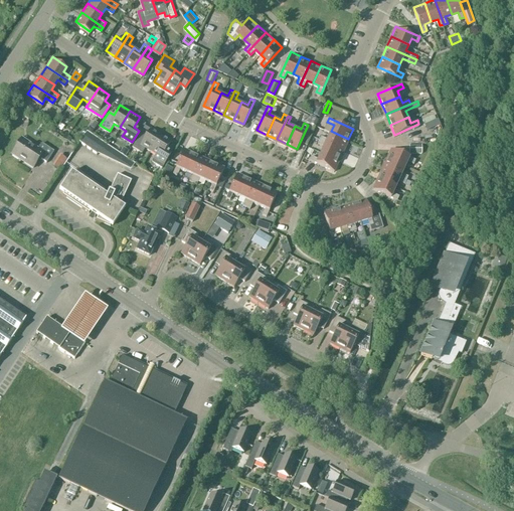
[(146,146),(151,149),(161,133),(152,126),(145,137),(140,133),(133,145),(142,151),(146,146)]
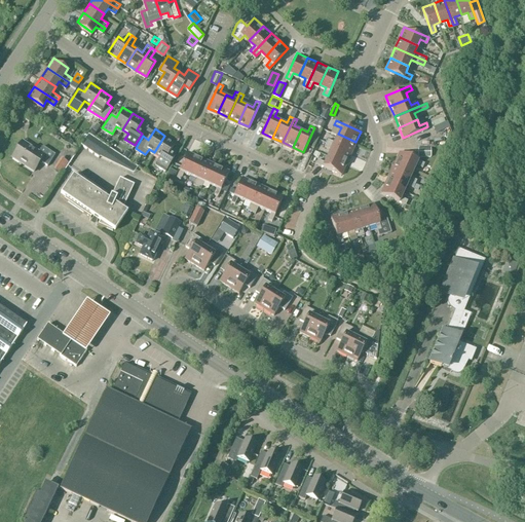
[(139,164),(89,132),(81,143),(100,155),(101,155),(134,171),(139,164)]
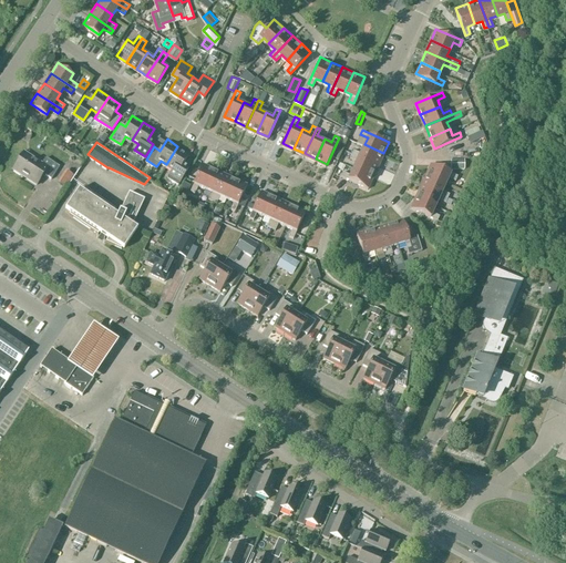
[(352,152),(379,164),(383,153),(364,144),(361,151),(354,147),(352,152)]
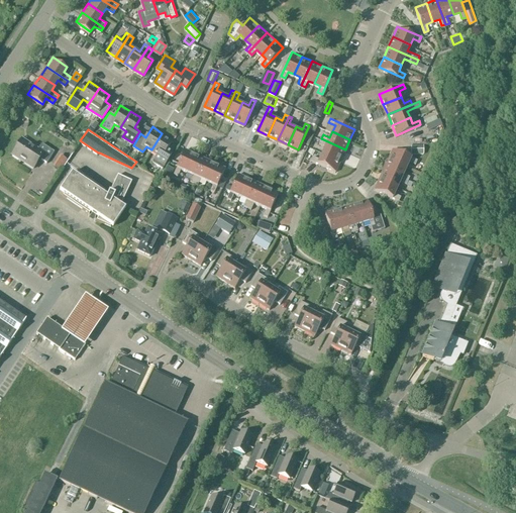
[(173,139),(162,133),(151,149),(158,154),(152,160),(163,167),(171,154),(166,149),(173,139)]
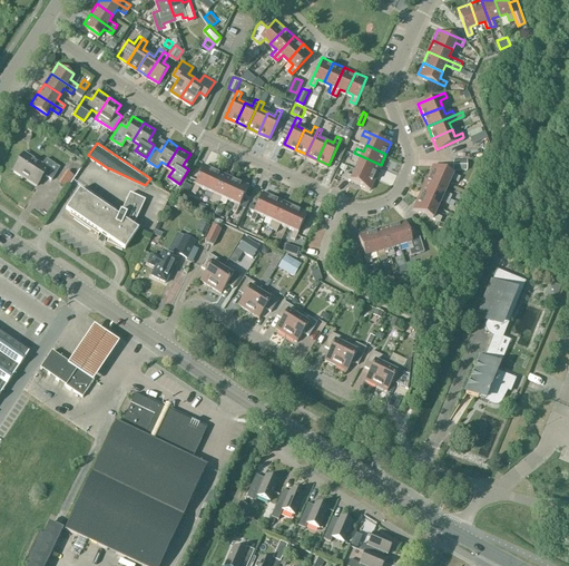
[(13,167),(37,183),(45,172),(52,177),(60,164),(47,155),(42,162),(25,150),(13,167)]
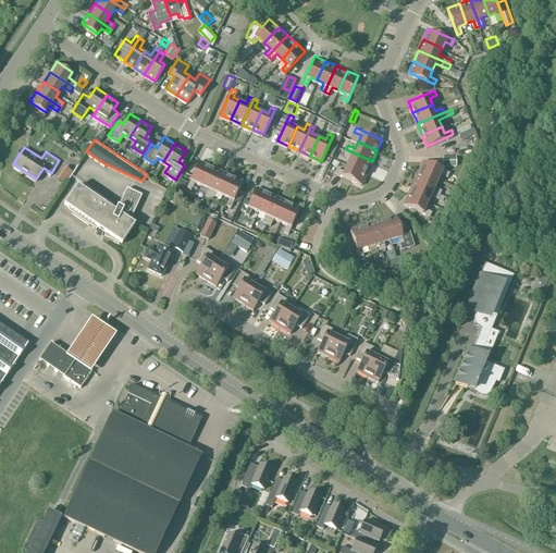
[(348,163),(367,172),(372,161),(346,149),(344,152),(350,156),(348,163)]
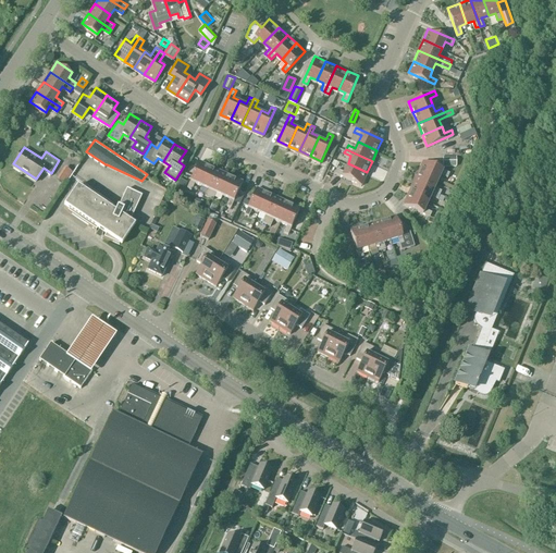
[(457,154),(443,154),(443,163),(457,163),(457,154)]
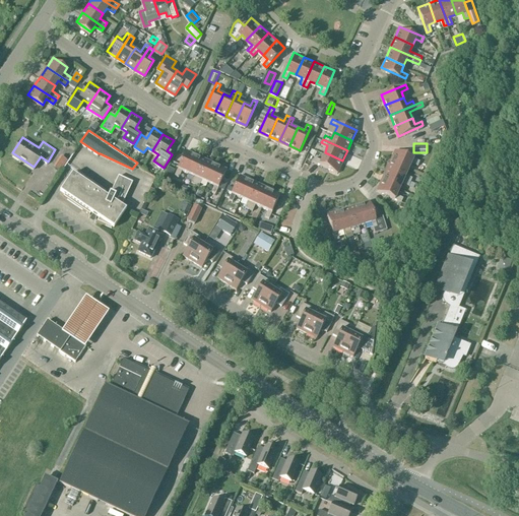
[(189,171),(197,153),(187,148),(176,173),(180,175),(182,168),(189,171)]
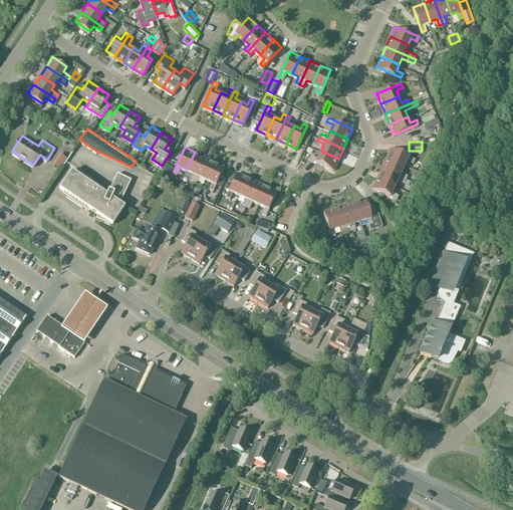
[(387,157),(405,165),(408,159),(414,162),(416,157),(392,147),(387,157)]
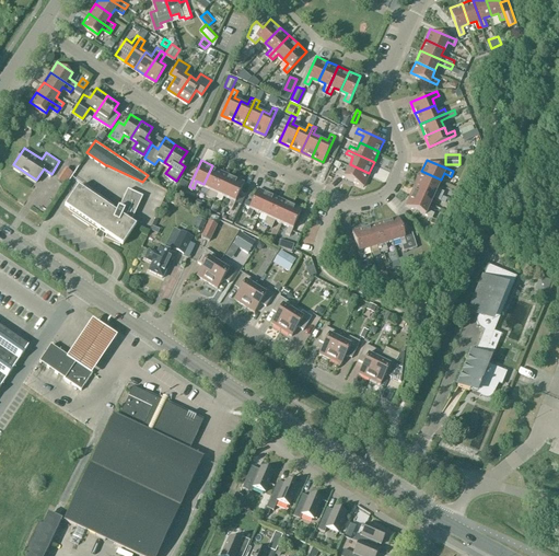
[(369,173),(350,164),(347,171),(340,168),(338,172),(364,184),(369,173)]
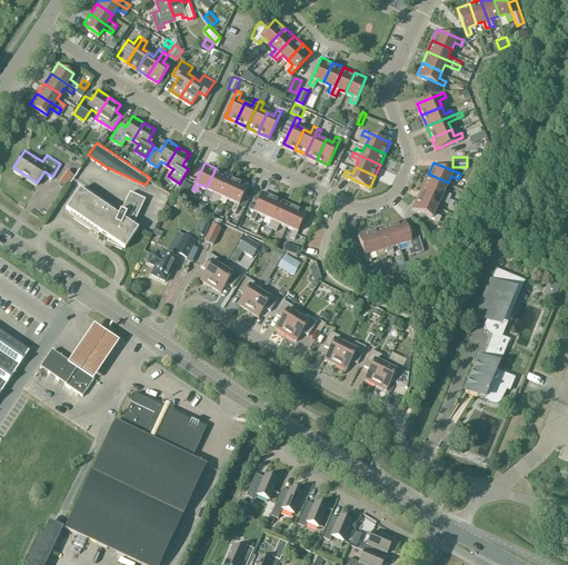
[(215,199),(227,172),(216,168),(207,187),(213,190),(210,197),(215,199)]
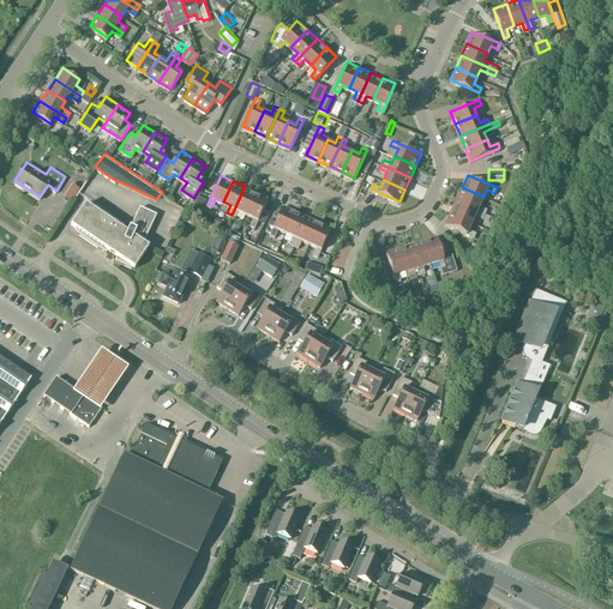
[(246,212),(257,192),(245,186),(232,215),(235,217),(239,209),(246,212)]
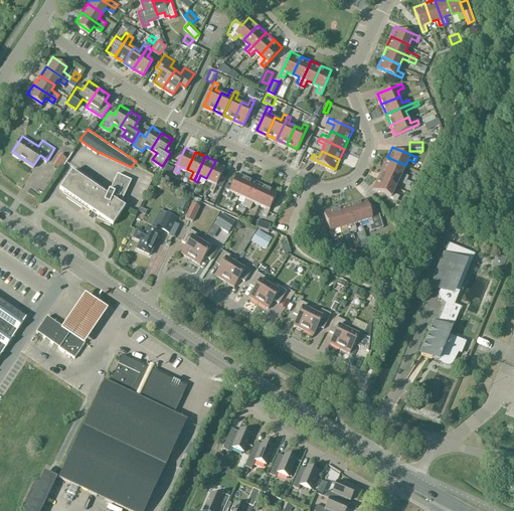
[(402,171),(405,165),(387,157),(383,167),(407,177),(408,174),(402,171)]
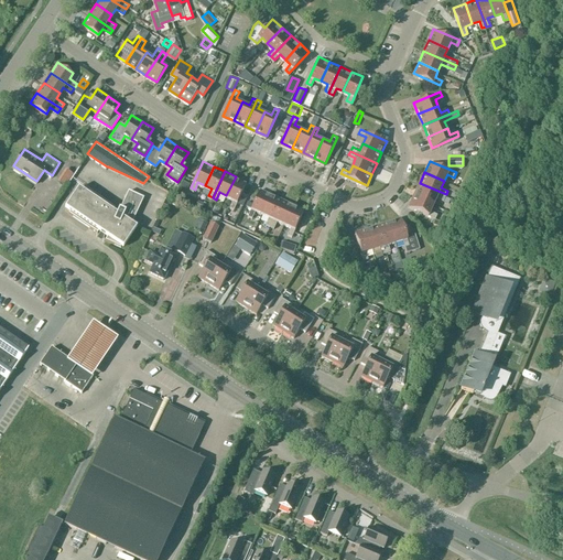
[(192,176),(186,174),(182,183),(179,190),(185,192),(187,185),(192,176)]
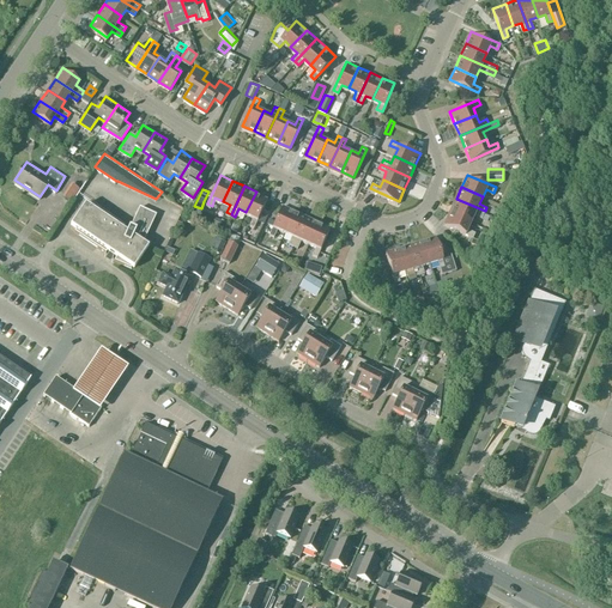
[(268,196),(256,192),(246,212),(253,216),(250,223),(255,225),(268,196)]
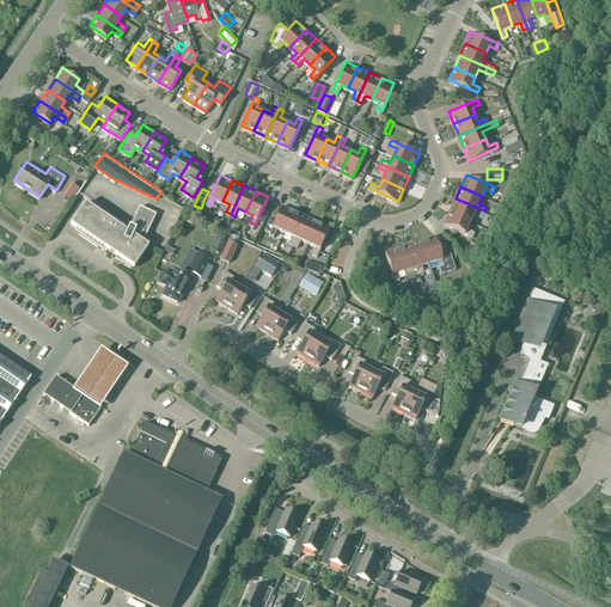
[(484,210),(456,198),(450,210),(471,220),(475,212),(482,215),(484,210)]
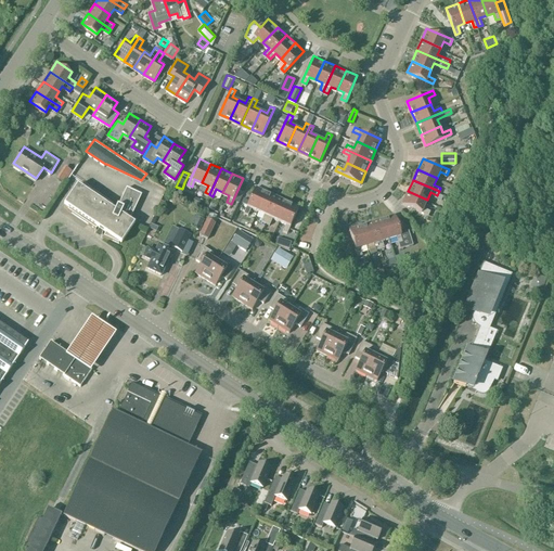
[(128,184),(127,186),(119,203),(118,203),(116,207),(112,204),(114,201),(86,181),(84,184),(78,181),(65,202),(69,205),(68,207),(98,226),(99,225),(100,226),(99,228),(103,231),(104,228),(106,230),(105,233),(120,241),(120,240),(123,241),(136,221),(131,217),(143,192),(128,184)]
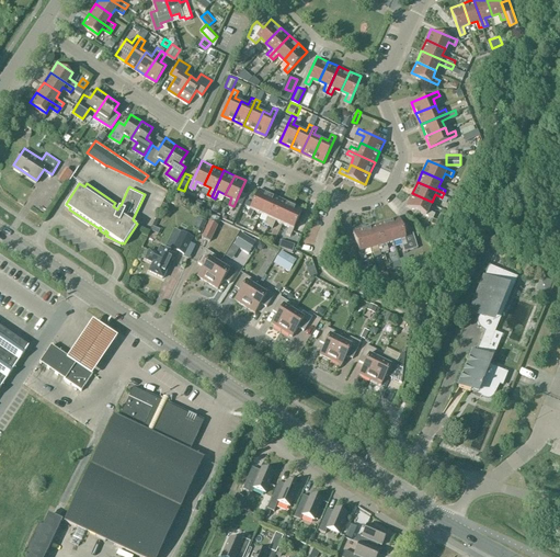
[(261,212),(270,192),(259,186),(247,213),(251,215),(254,208),(261,212)]
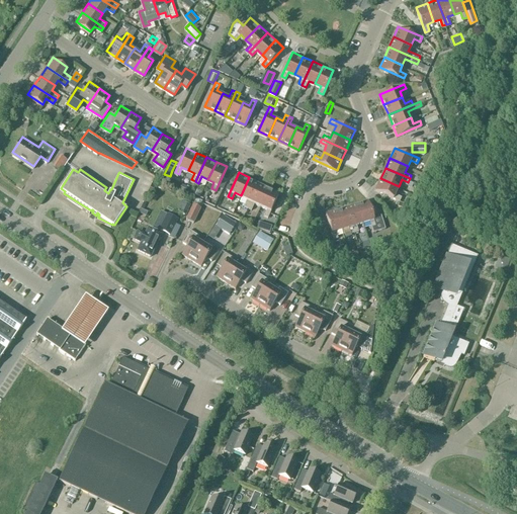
[(248,205),(259,181),(249,177),(241,195),(247,198),(245,204),(248,205)]
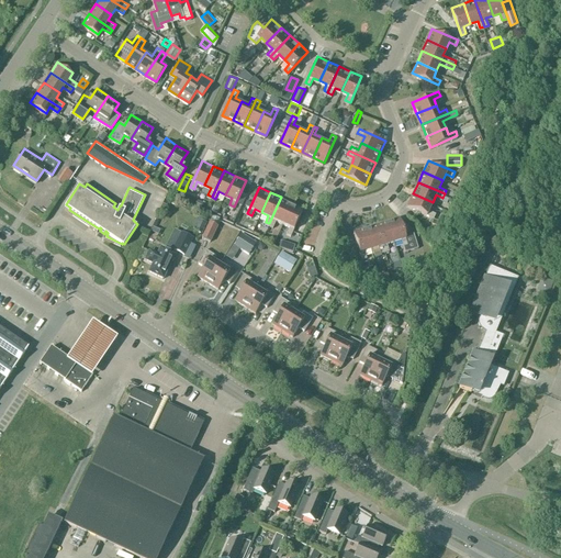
[(429,209),(433,202),(413,193),(407,204),(434,216),(436,211),(429,209)]
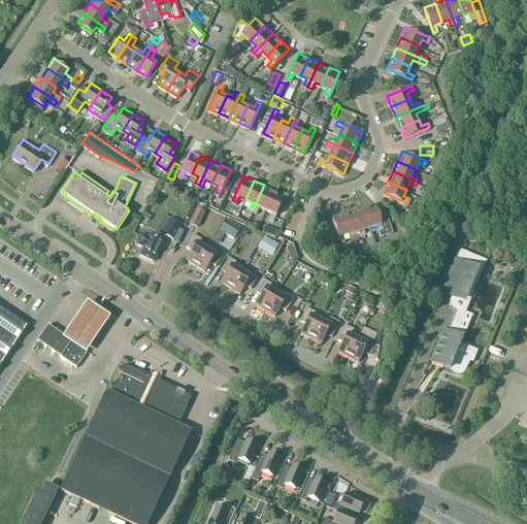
[(43,183),(38,192),(42,194),(47,186),(43,183)]
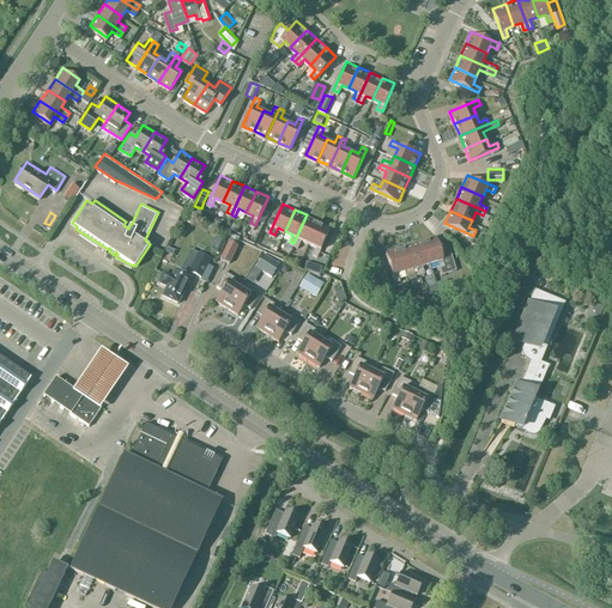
[(309,242),(319,220),(307,214),(294,243),(298,245),(302,238),(309,242)]
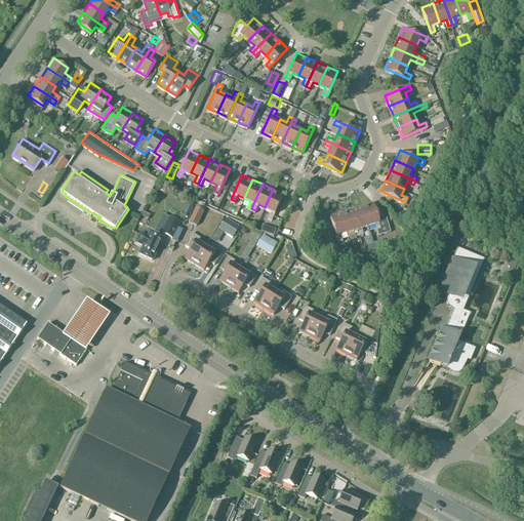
[(283,194),(273,189),(265,207),(271,209),(268,216),(272,218),(283,194)]
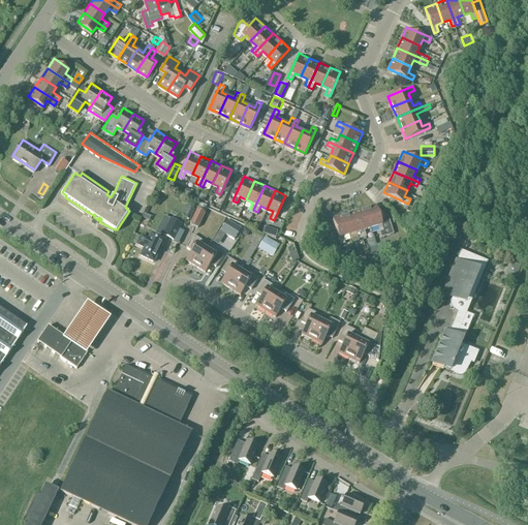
[(382,235),(395,230),(390,217),(382,219),(376,203),(366,206),(372,225),(378,223),(380,229),(382,235)]
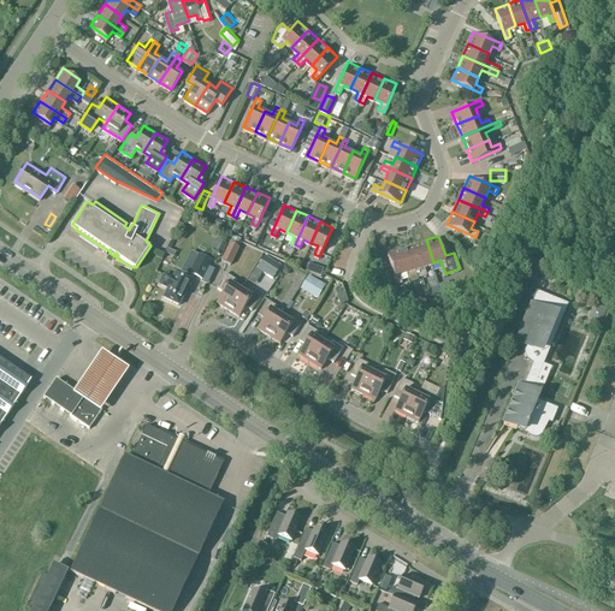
[(229,261),(238,242),(230,238),(220,257),(229,261)]
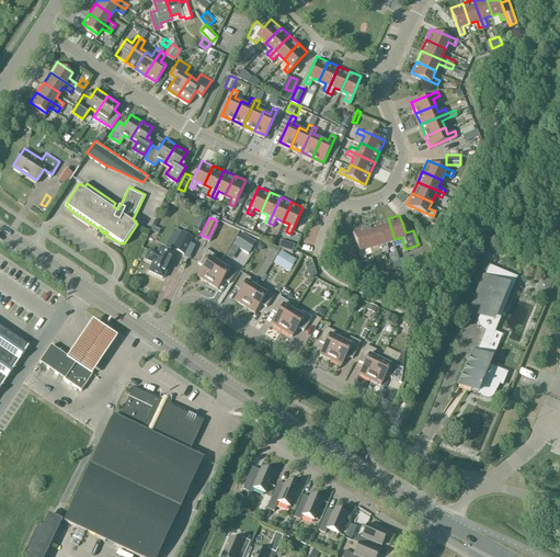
[(256,220),(248,217),(244,224),(253,228),(256,220)]
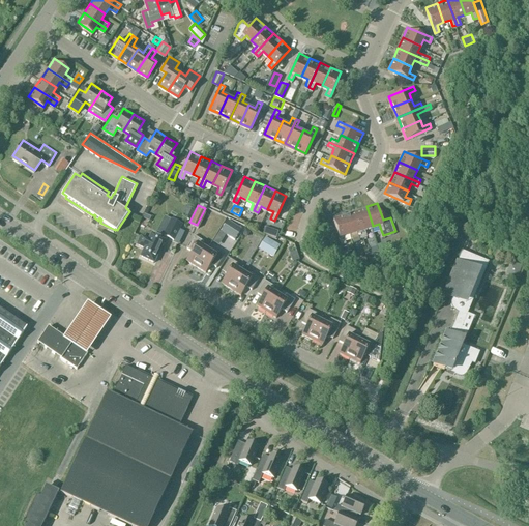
[(373,226),(366,206),(355,209),(363,235),(368,234),(365,228),(373,226)]
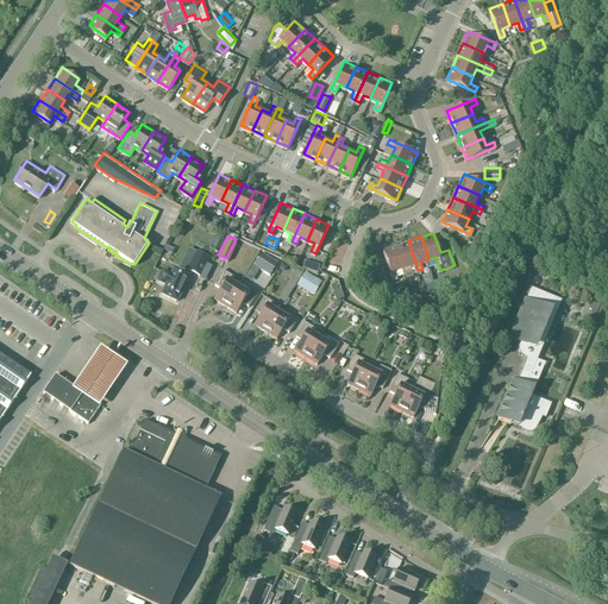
[(418,270),(408,240),(396,245),(403,266),(411,264),(413,272),(418,270)]
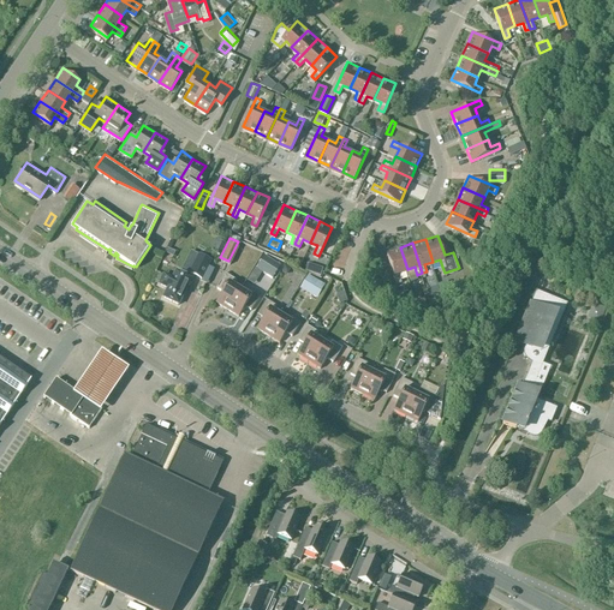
[(407,269),(400,247),(387,251),(397,281),(401,280),(399,271),(407,269)]
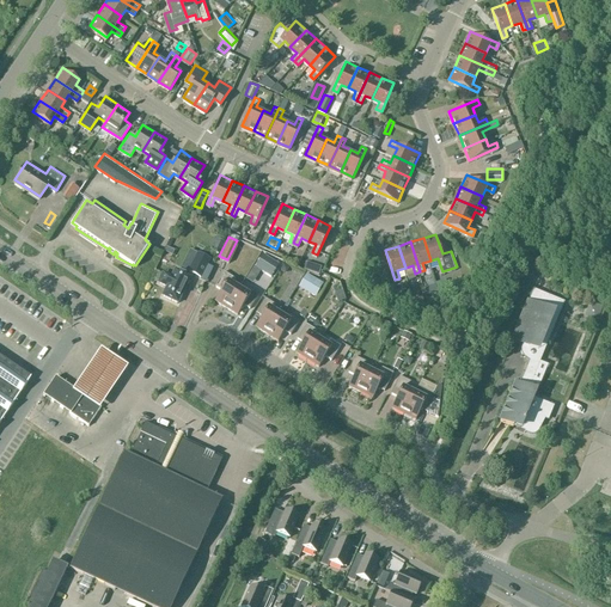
[(202,274),(209,261),(212,256),(199,250),(189,268),(202,274)]
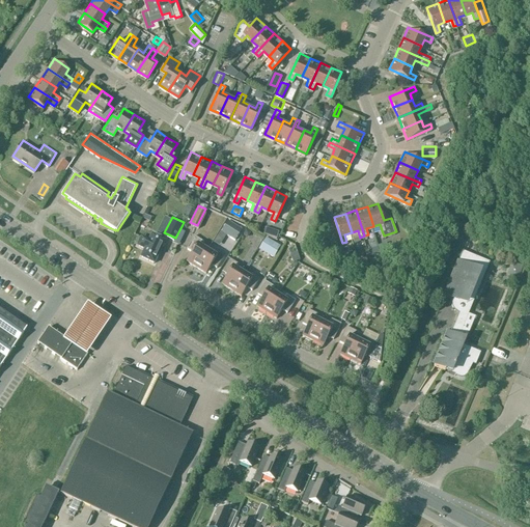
[(222,228),(236,238),(243,226),(228,218),(222,228)]
